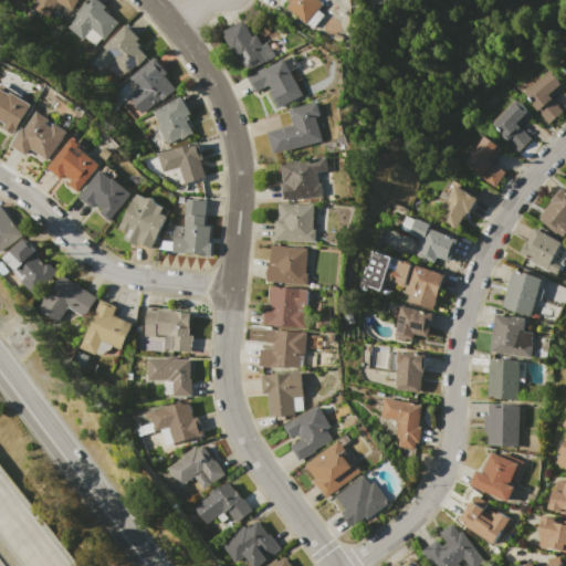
[(37,0),(76,0),(72,11),(52,1),(50,7),(37,0)]
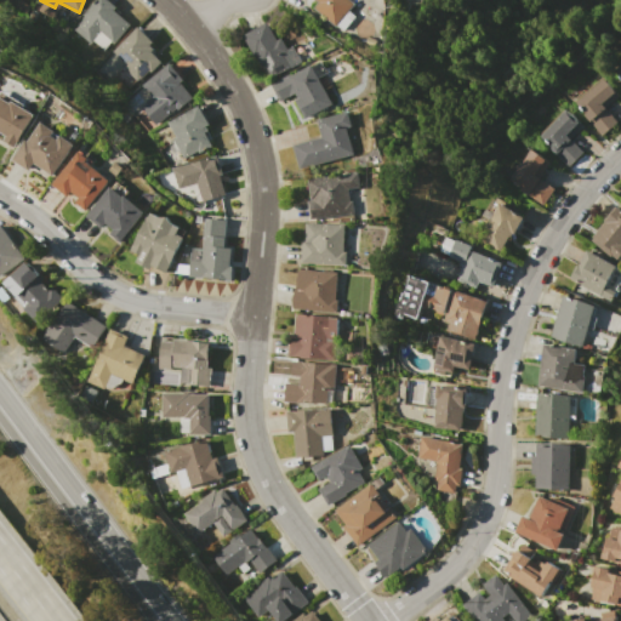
[(73,29),(85,17),(83,13),(96,0),(108,0),(117,9),(114,10),(131,27),(113,45),(110,43),(98,55),(73,29)]
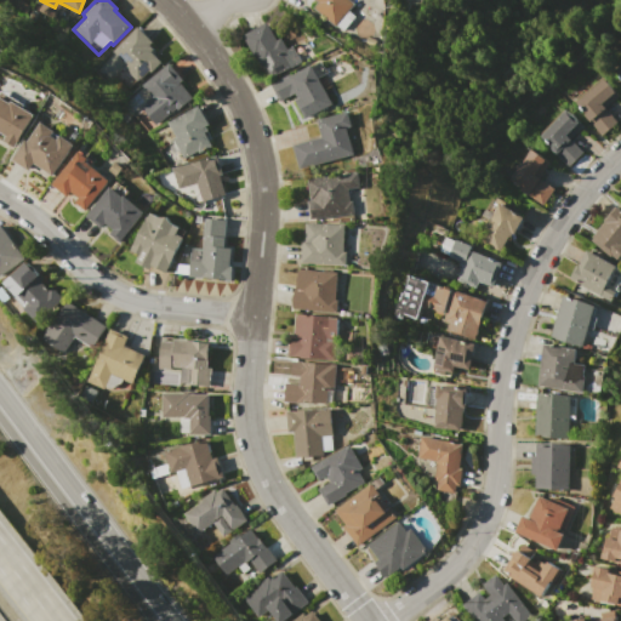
[(349,0),(355,5),(349,11),(357,17),(341,34),(313,9),(318,1),(315,0),(349,0)]
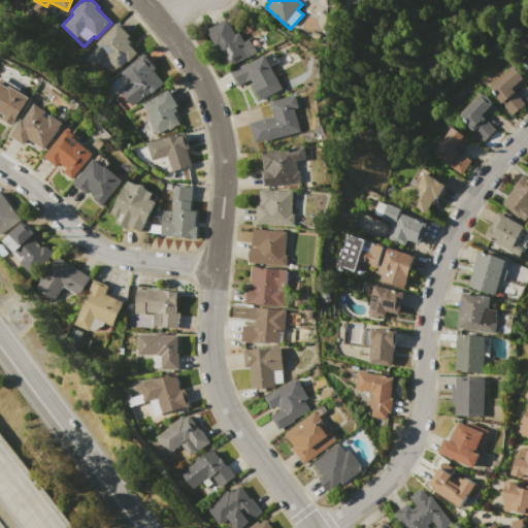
[(207,30),(227,19),(235,34),(239,32),(252,55),(230,66),(225,56),(223,57),(207,30)]
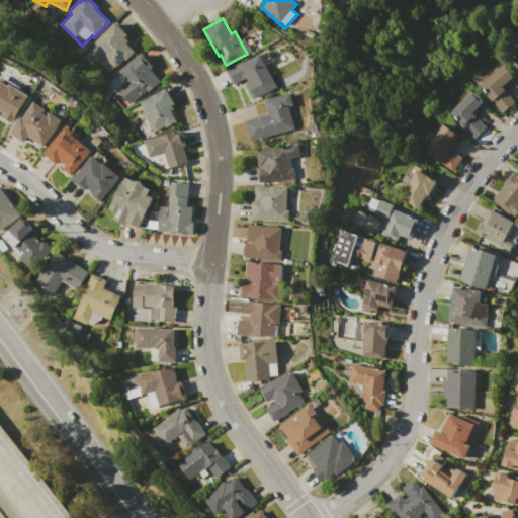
[(94,42),(115,22),(127,35),(125,37),(128,40),(126,42),(135,52),(117,69),(103,55),(104,53),(94,42)]
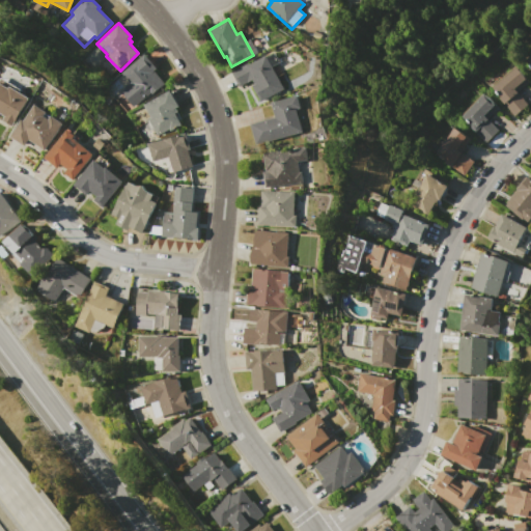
[(132,107),(120,91),(124,88),(123,87),(129,84),(129,85),(131,84),(121,72),(145,54),(157,68),(155,70),(164,83),(132,107)]
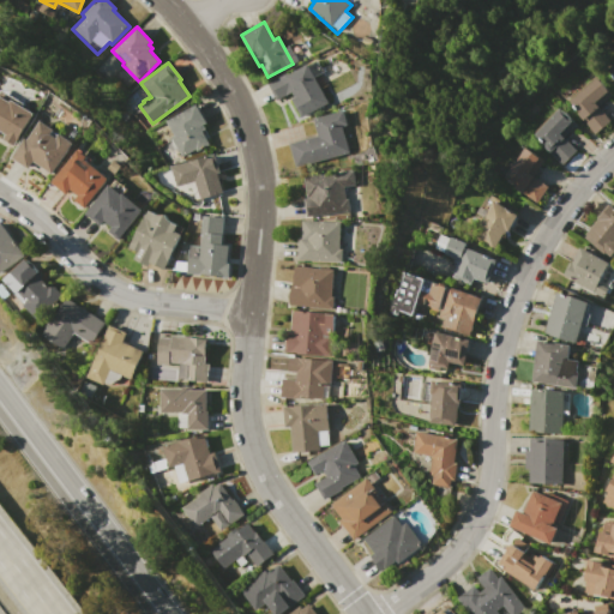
[(268,83),(308,64),(327,103),(301,116),(293,98),(295,97),(293,92),(276,100),(268,83)]
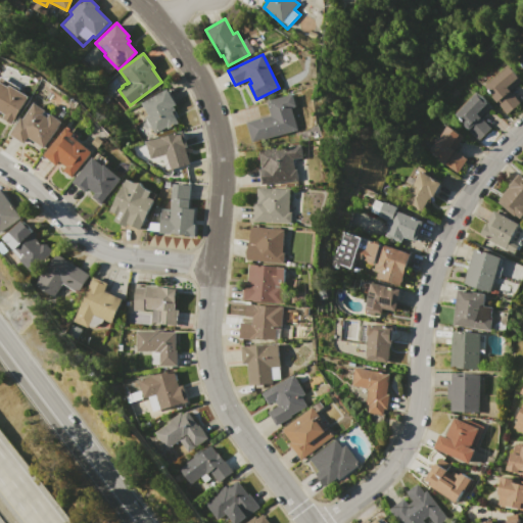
[(484,86),(510,65),(522,80),(510,90),(520,102),(507,113),(484,86)]
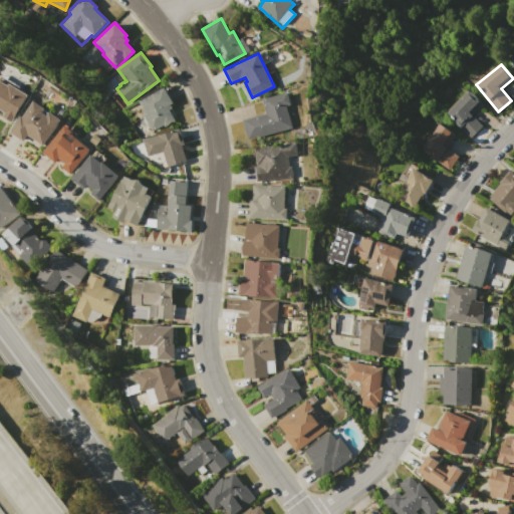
[(0,79),(8,85),(9,83),(28,95),(11,122),(2,117),(5,112),(0,108),(0,79)]
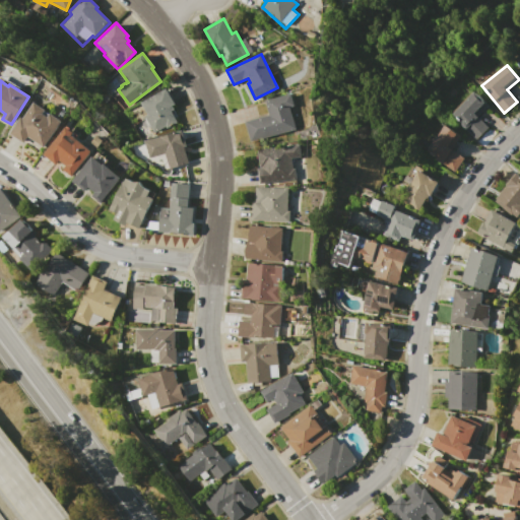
[(167,88),(175,105),(173,106),(174,109),(171,110),(177,122),(166,127),(166,126),(153,132),(145,116),(147,115),(140,102),(167,88)]
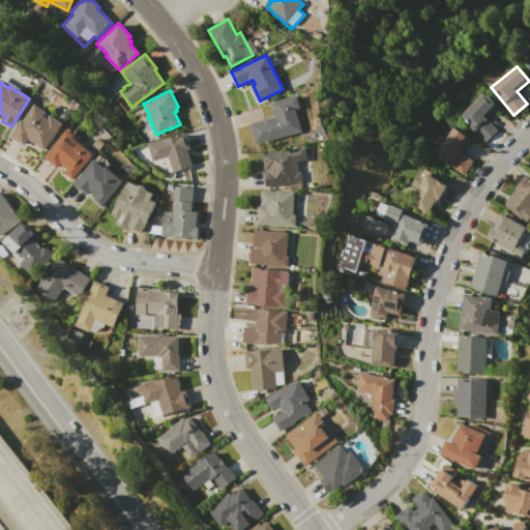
[(461,116),(462,114),(461,113),(481,93),(482,94),(483,93),(497,108),(487,118),(499,131),(486,144),(475,133),(475,134),(469,126),(469,125),(461,116)]
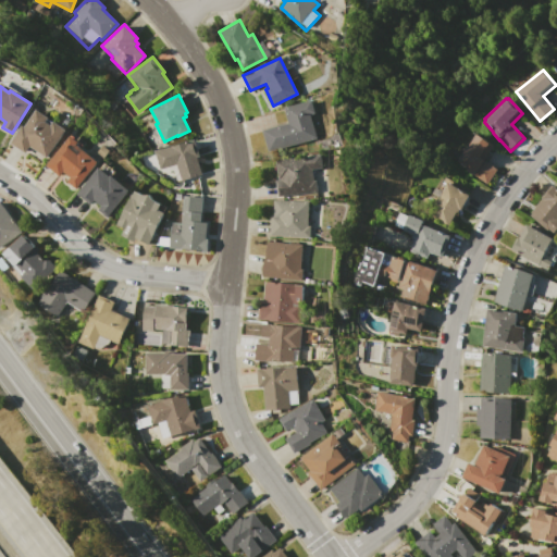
[(269,151),(263,130),(288,123),(285,108),(312,100),(316,113),(310,114),(317,138),(269,151)]
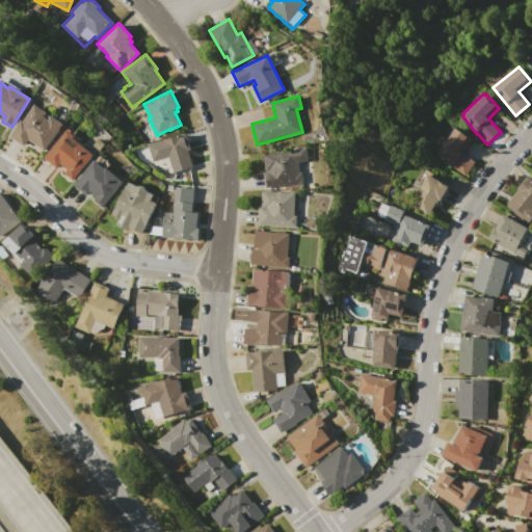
[(63,125),(46,152),(28,140),(24,145),(10,136),(21,120),(24,122),(34,105),(47,112),(44,116),(49,120),(51,116),(63,125)]
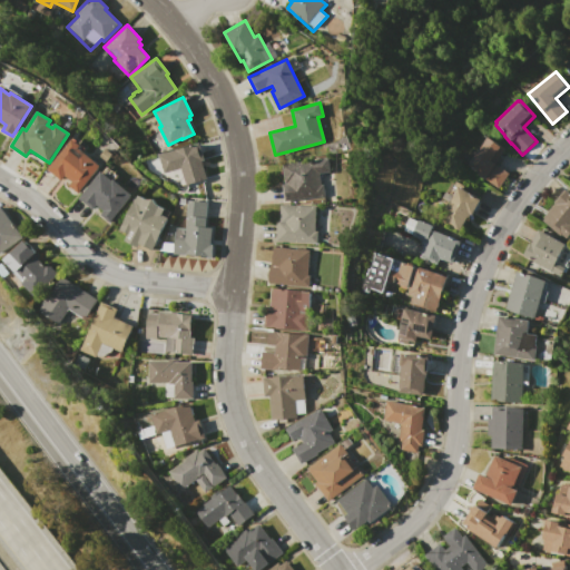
[(469,165),(489,137),(504,149),(498,158),(495,156),(492,160),(495,163),(509,173),(498,188),(478,174),(479,173),(469,165)]
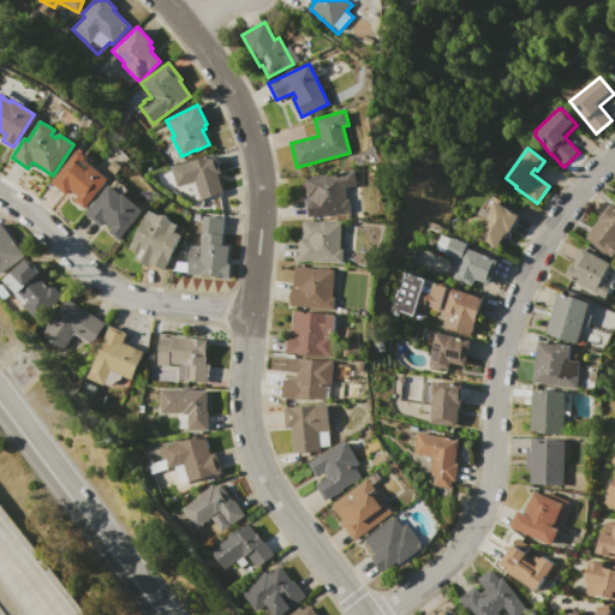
[(52,181),(78,149),(88,157),(85,160),(108,179),(83,209),(73,201),(78,196),(70,189),(66,193),(52,181)]
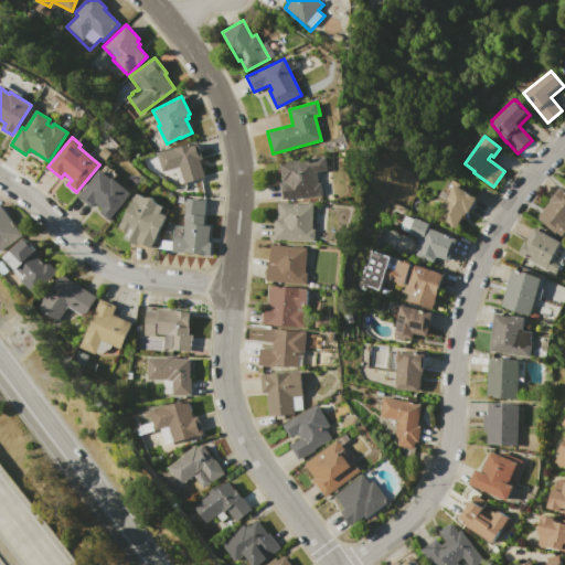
[(157,153),(198,141),(202,159),(200,159),(205,177),(179,184),(176,172),(163,176),(157,153)]
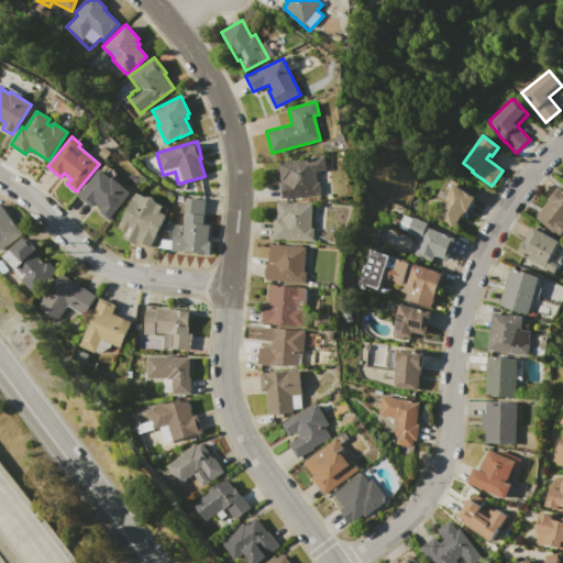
[(280,198),(279,181),(282,181),(279,162),(324,156),(326,169),(316,170),(317,181),(320,180),(321,194),(280,198)]
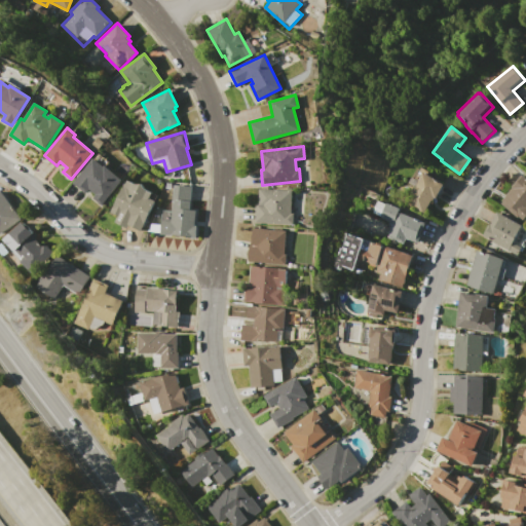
[(73,183),(95,158),(104,166),(105,165),(122,180),(101,207),(91,198),(96,194),(88,188),(84,193),(73,183)]
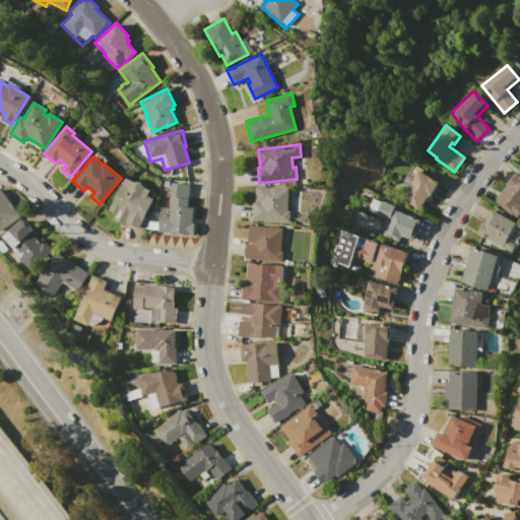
[(399,199),(417,170),(438,182),(428,198),(427,198),(419,211),(399,199)]
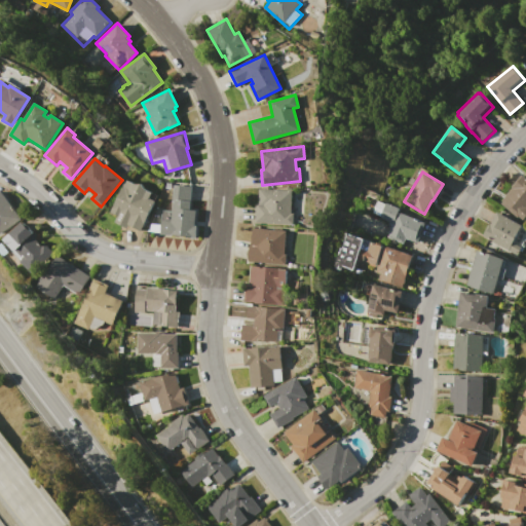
[(500,203),(513,188),(512,187),(522,174),(525,177),(525,216),(522,221),(500,203)]
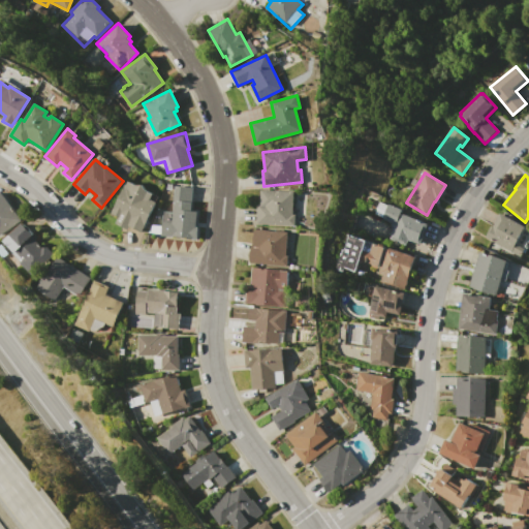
[(111,213),(125,185),(126,185),(128,182),(153,194),(150,198),(155,201),(156,199),(158,200),(142,231),(130,225),(128,229),(115,223),(118,217),(111,213)]
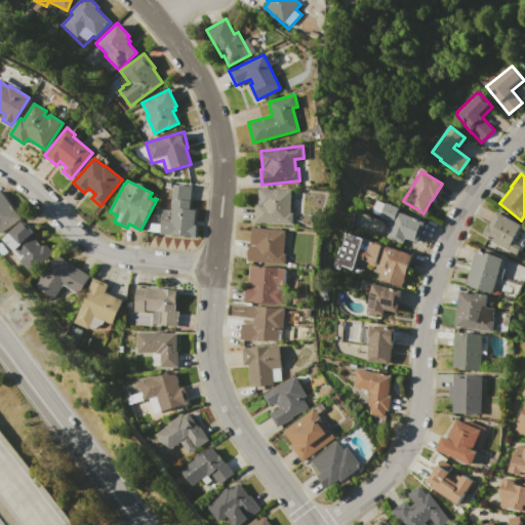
[(160,234),(162,209),(171,210),(173,185),(192,186),(190,209),(196,210),(195,226),(196,226),(195,237),(160,234)]
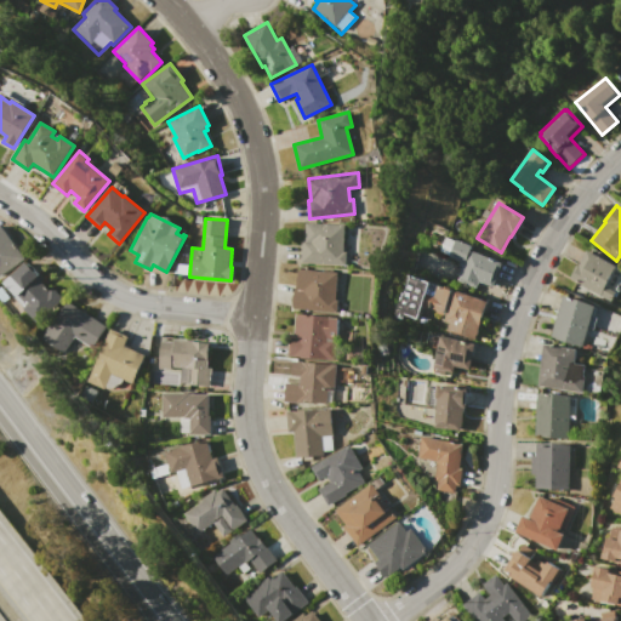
[(301,263),(302,240),(305,240),(306,222),(345,224),(343,251),(346,252),(346,266),(301,263)]
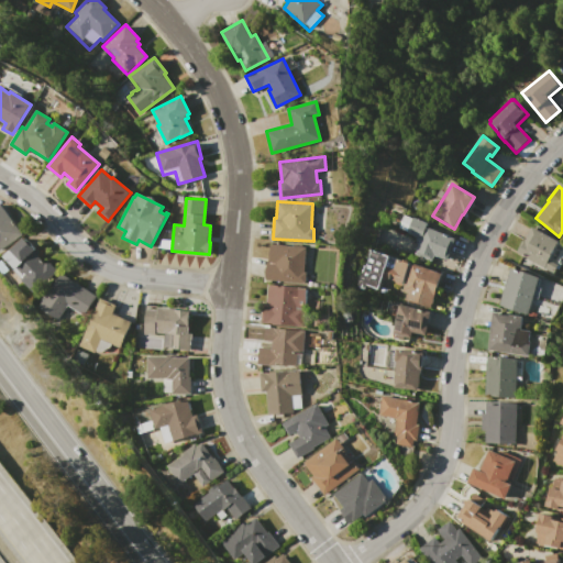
[(0,251),(0,205),(2,203),(23,233),(0,251)]
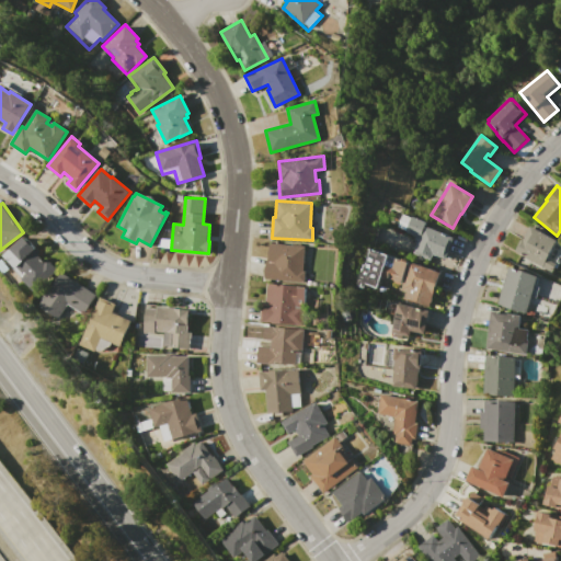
[(454,236),(446,260),(432,254),(430,260),(413,254),(419,238),(405,233),(411,216),(426,221),(425,227),(454,236)]
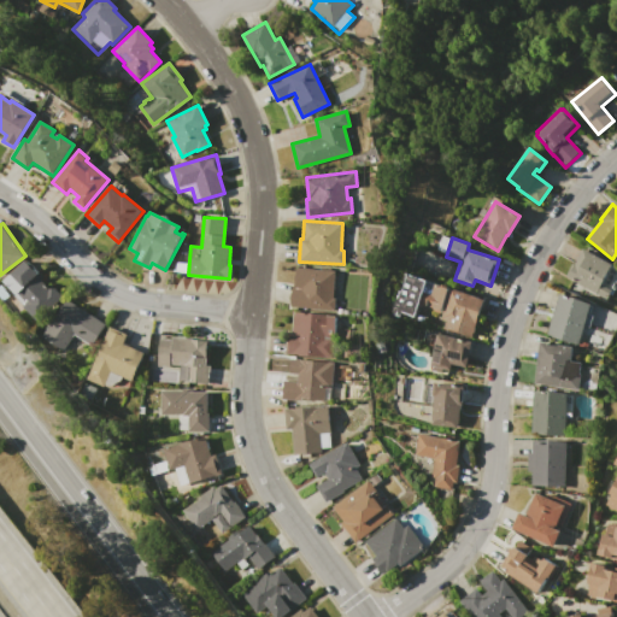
[(595,293),(565,275),(574,263),(575,264),(585,247),(612,265),(595,293)]
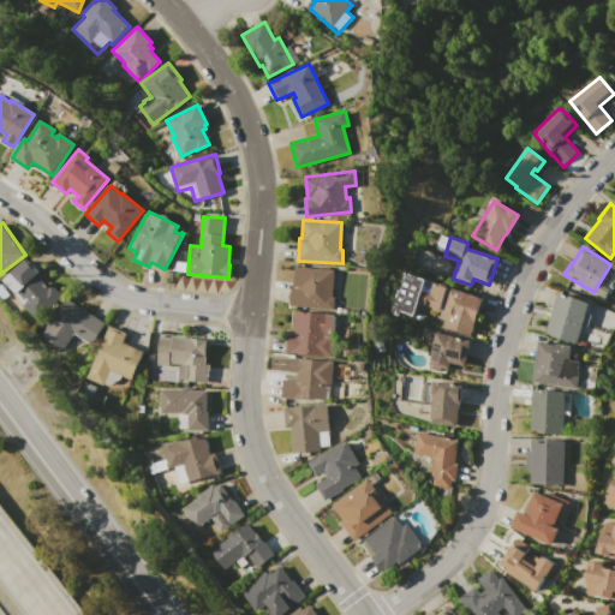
[(6,280),(28,260),(45,278),(43,279),(48,285),(51,284),(63,296),(40,318),(17,294),(18,293),(6,280)]
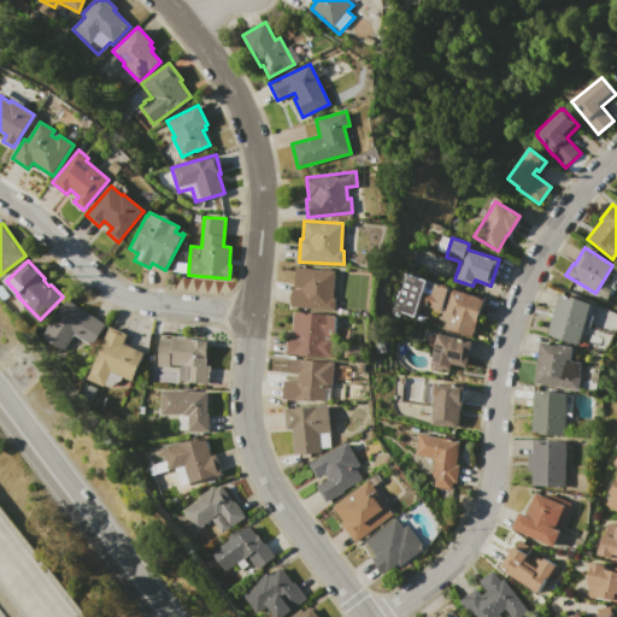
[(297,268),(335,271),(333,298),(336,298),(335,311),(293,307),(297,268)]
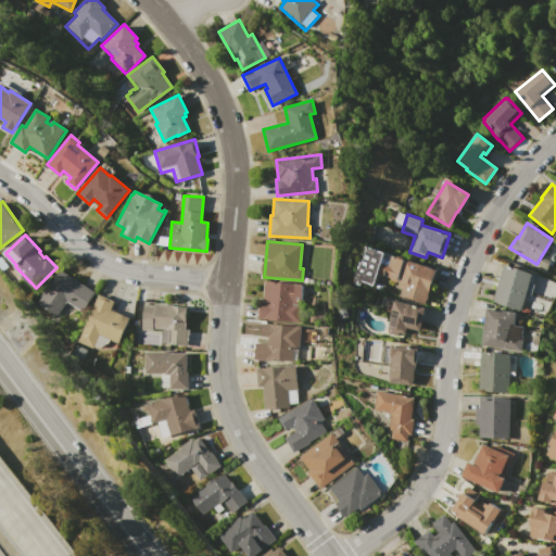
[(364,245),(383,252),(382,253),(406,261),(406,260),(436,269),(425,304),(399,295),(401,290),(395,288),(396,282),(375,276),(371,286),(359,281),(357,286),(349,282),(356,260),(359,261),(364,245)]
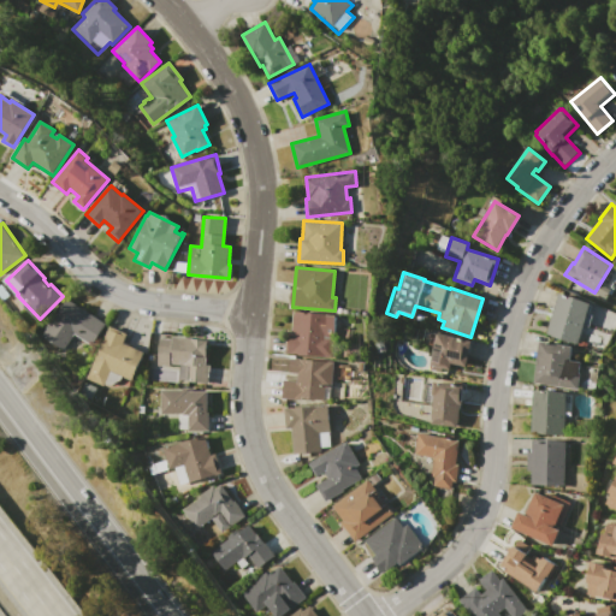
[(545,335),(561,292),(591,303),(575,345),(545,335)]
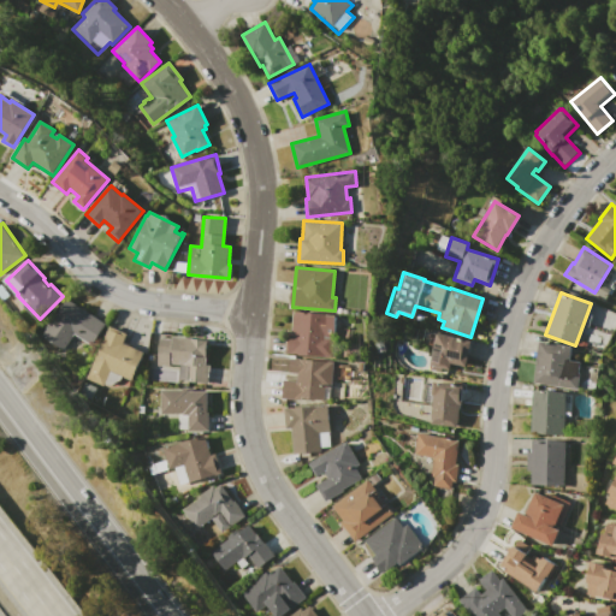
[(43,337),(67,298),(106,324),(93,345),(75,333),(64,350),(43,337)]
